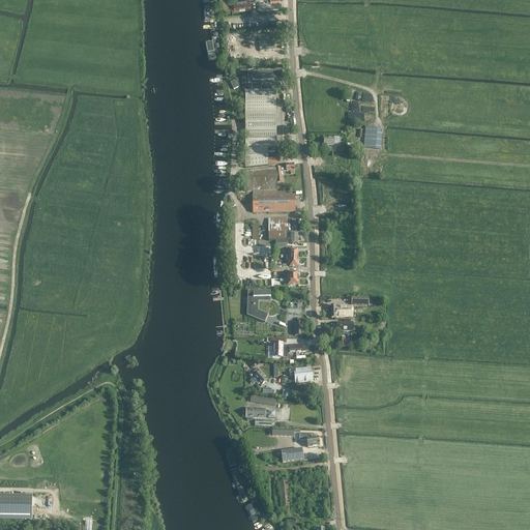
[(233,0),(235,10),(251,8),(249,2),(257,2),(256,0),(233,0)]
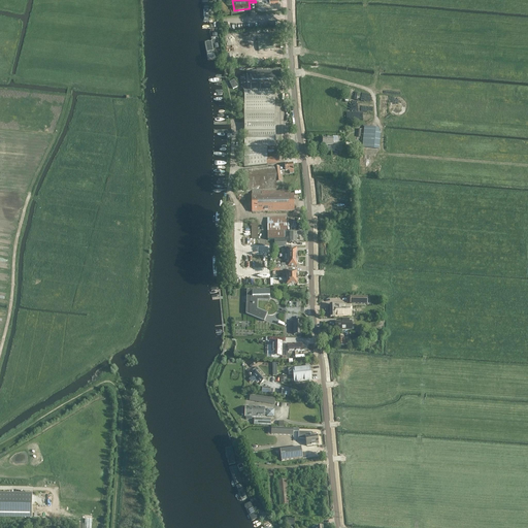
[(211,44),(205,45),(208,61),(215,60),(211,44)]
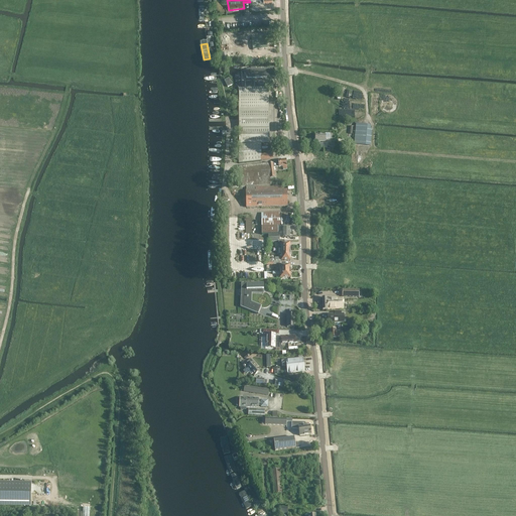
[(246,71),(246,79),(274,78),(274,69),(256,70),(256,68),(251,68),(251,70),(246,71)]
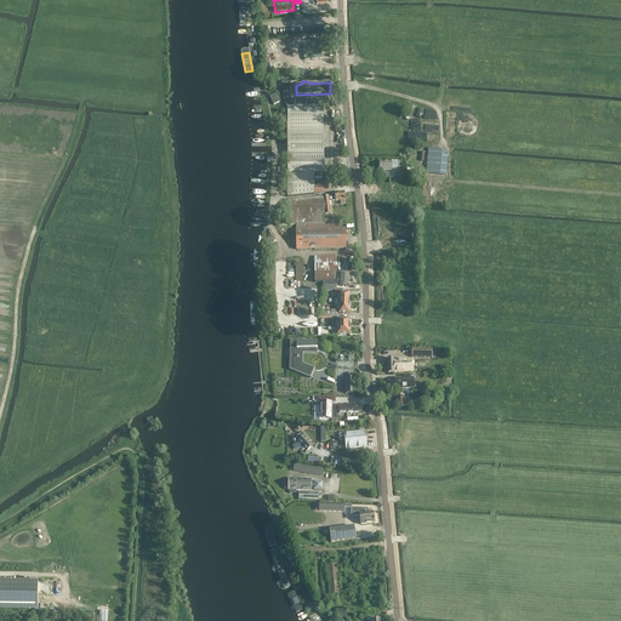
[(275,95),(269,97),(273,104),(279,102),(275,95)]
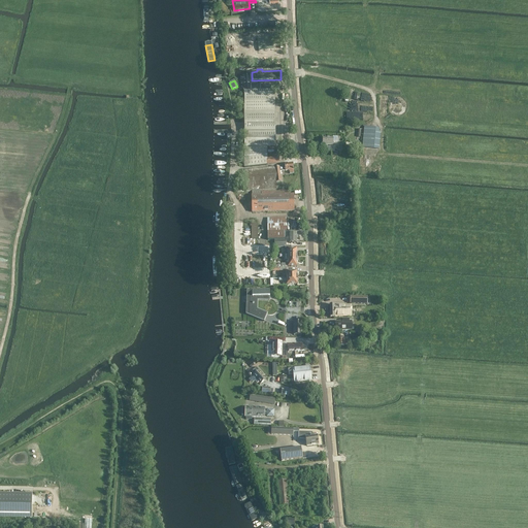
[(275,112),(274,90),(244,91),(244,113),(275,112)]
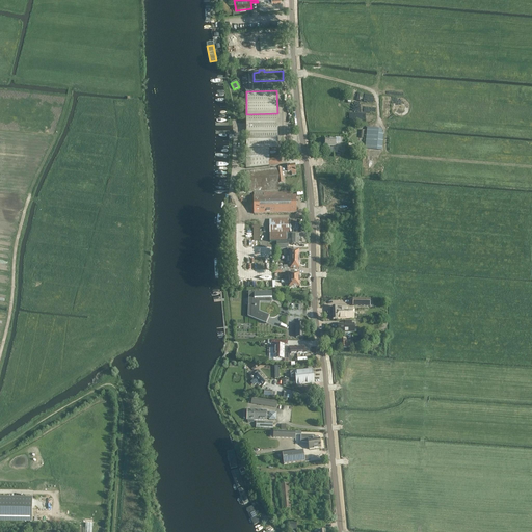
[(277,113),(246,114),(246,133),(277,132),(277,113)]
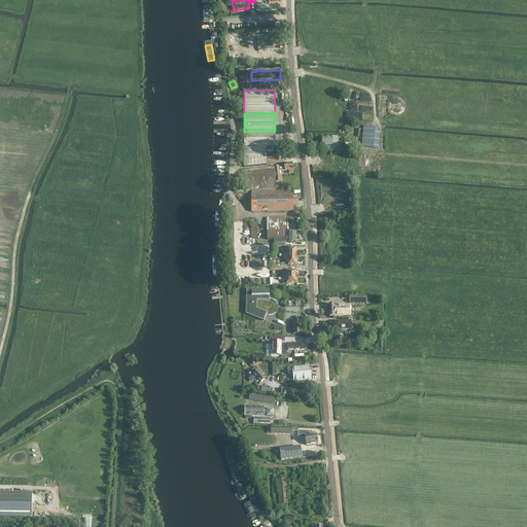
[(364,127),(362,147),(378,149),(380,132),(378,132),(378,129),(364,127)]
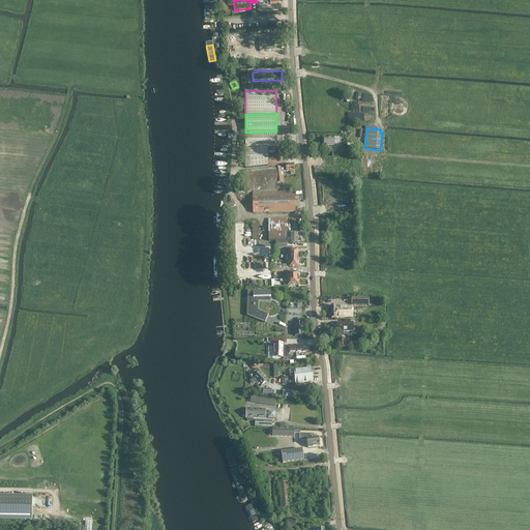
[(276,131),(245,133),(245,148),(268,148),(276,148),(276,131)]
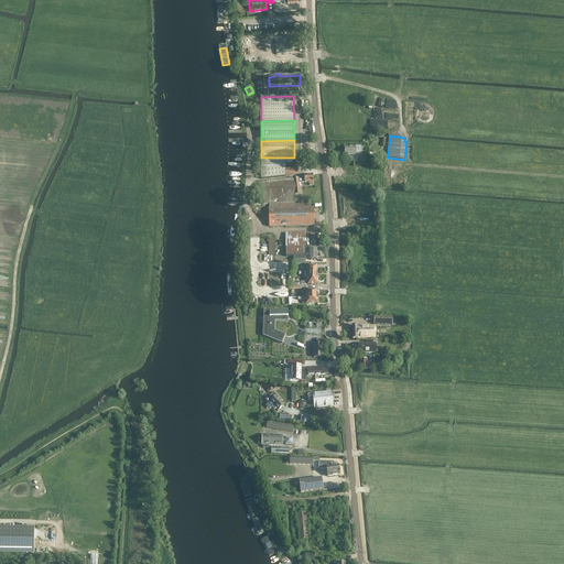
[(356,147),(345,147),(345,154),(356,154),(356,151),(360,152),(360,145),(356,145),(356,147)]
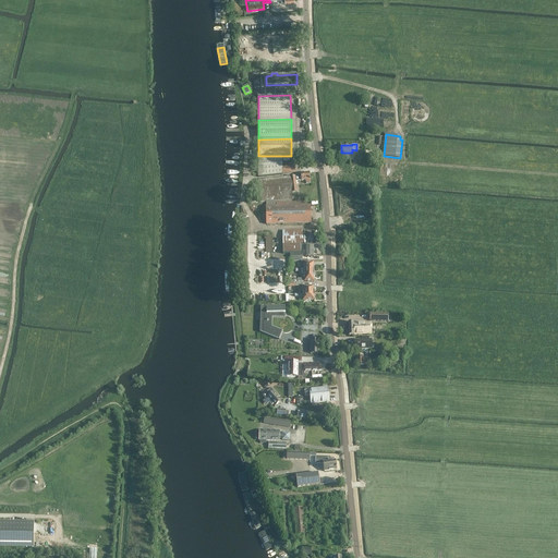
[(282,156),(258,156),(258,177),(282,174),(281,174),(281,172),(280,169),(282,169),(282,167),(282,156)]
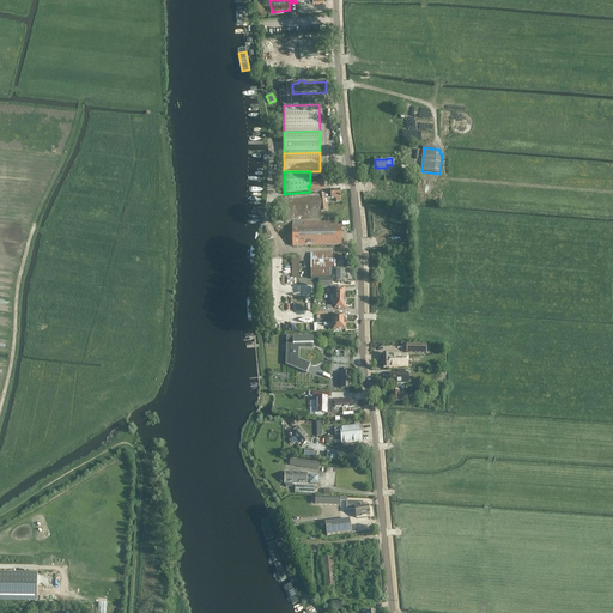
[(341,201),(340,189),(331,190),(331,192),(323,193),(323,194),(284,199),(284,220),(322,219),(321,212),(326,211),(325,199),(332,199),(335,199),(337,201),(341,201)]
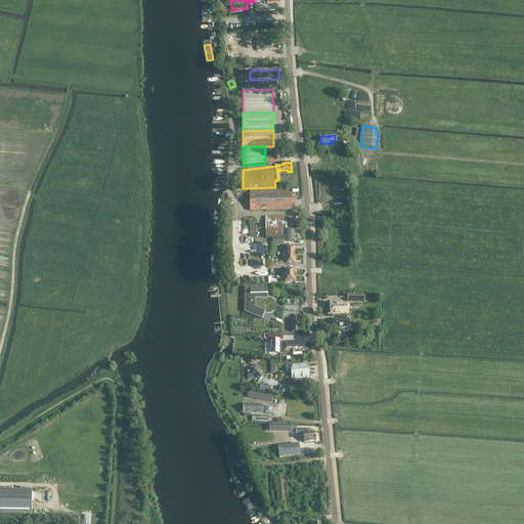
[(250,189),(250,193),(251,211),(292,210),(292,192),(287,192),(287,189),(260,190),(259,189),(250,189)]
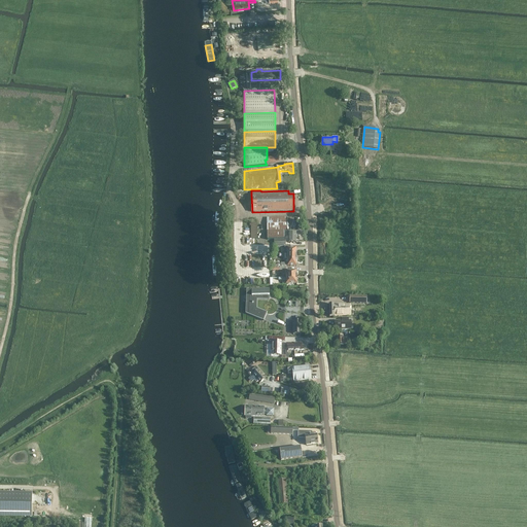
[(286,217),(267,218),(267,231),(286,231),(286,217)]
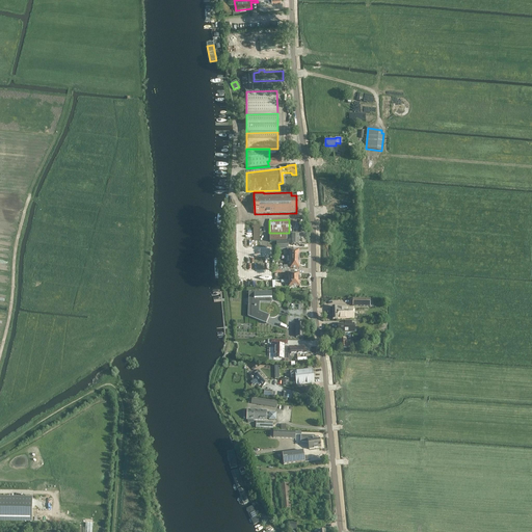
[(287,242),(286,233),(270,234),(270,242),(276,242),(276,247),(287,247),(287,242)]
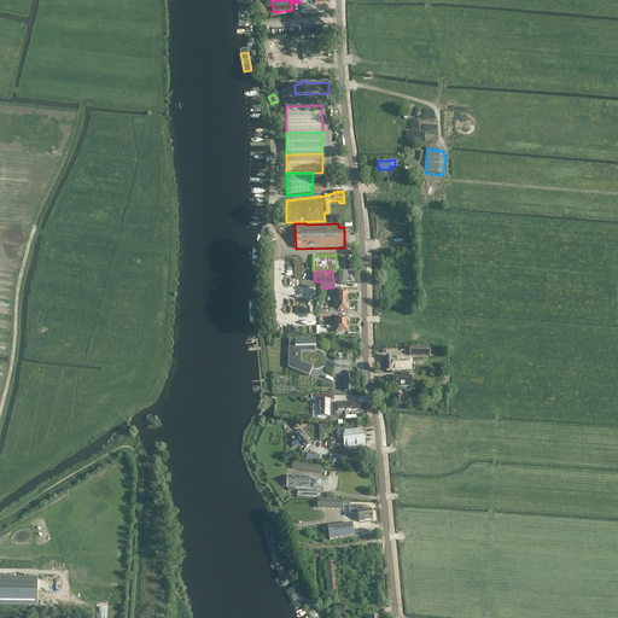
[(316,353),(315,339),(313,339),(313,338),(303,339),(303,337),(298,337),(298,338),(301,338),(301,339),(289,339),(287,347),(285,348),(285,351),(287,351),(287,368),(309,377),(313,367),(302,362),(302,353),(316,353)]
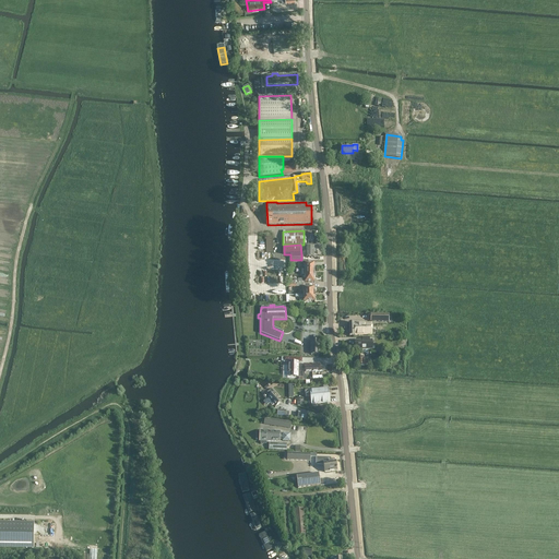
[(372,323),(354,324),(354,323),(349,323),(349,336),(355,336),(355,335),(372,334),(372,323)]
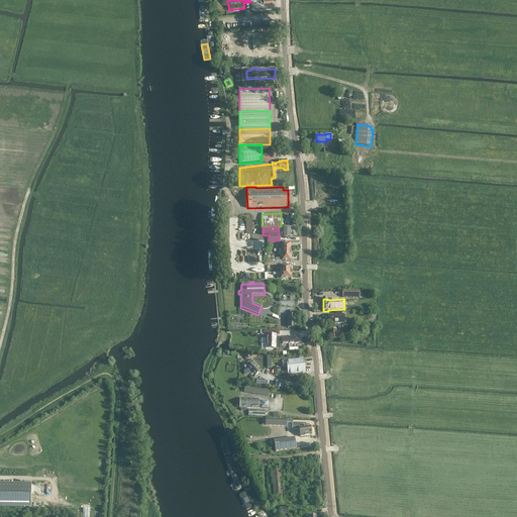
[(328,315),(328,323),(344,323),(344,315),(341,315),(341,312),(335,312),(335,315),(328,315)]
